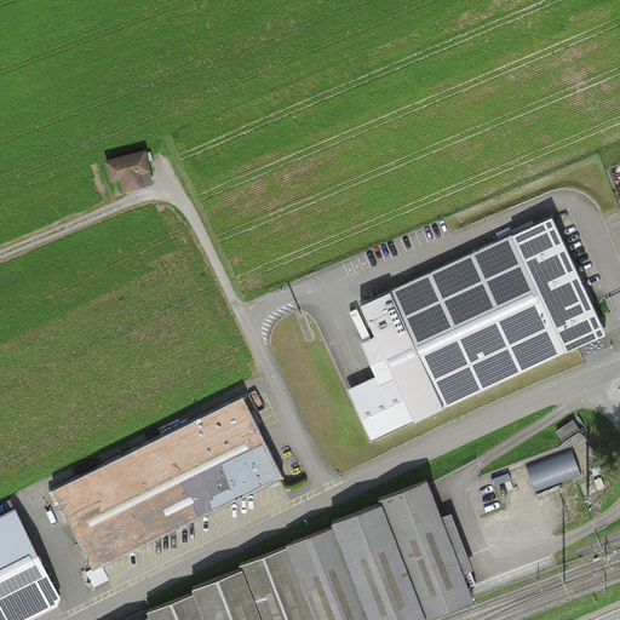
[(150,153),(109,162),(114,183),(125,181),(127,194),(148,189),(145,177),(155,174),(150,153)]
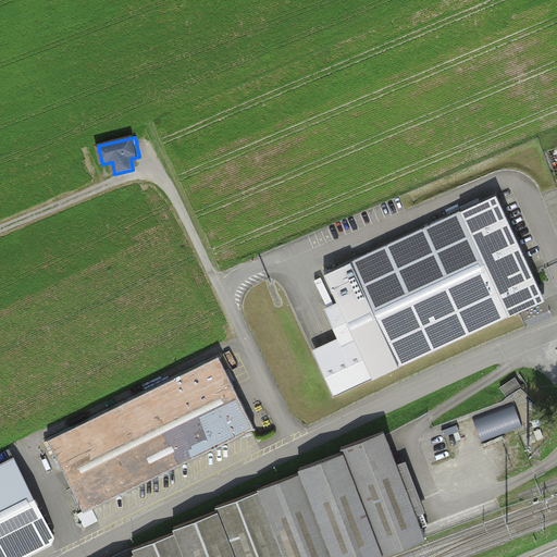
[(317,357),(334,395),(519,310),(545,299),(533,273),(522,250),(496,194),(326,272),(324,272),(339,305),(356,339),(317,357)]
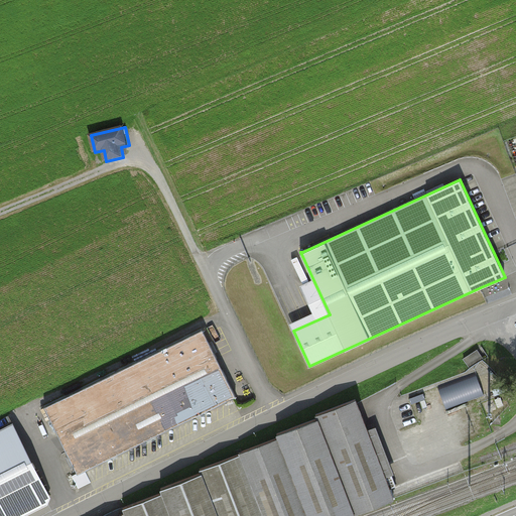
[(203,329),(44,405),(78,474),(81,473),(235,396),(237,396),(236,394),(203,329)]
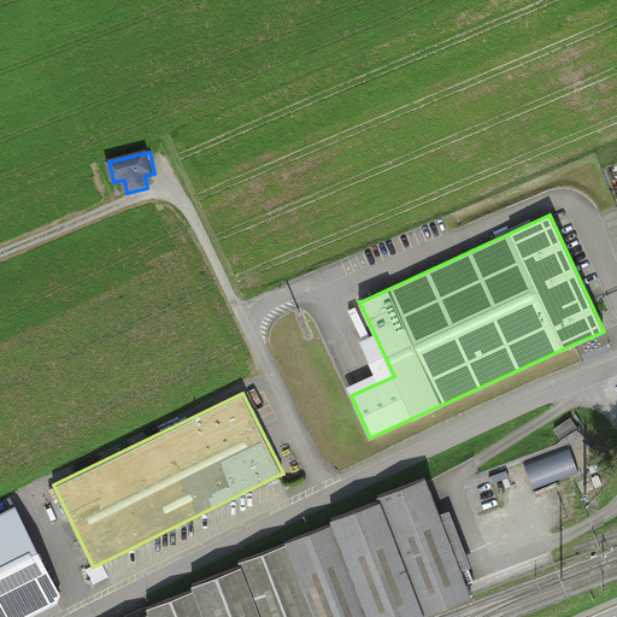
[(571,418),(554,429),(562,440),(579,430),(571,418)]
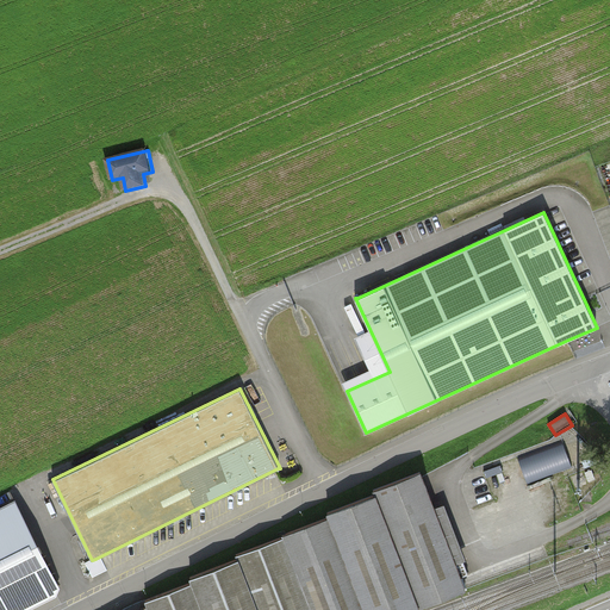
[(562,441),(517,459),(528,485),(572,468),(562,441)]
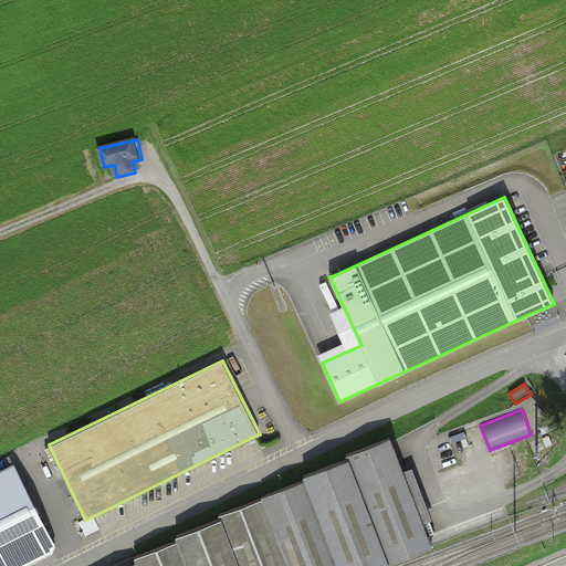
[(266,440),(280,435),(272,418),(259,425),(266,440)]
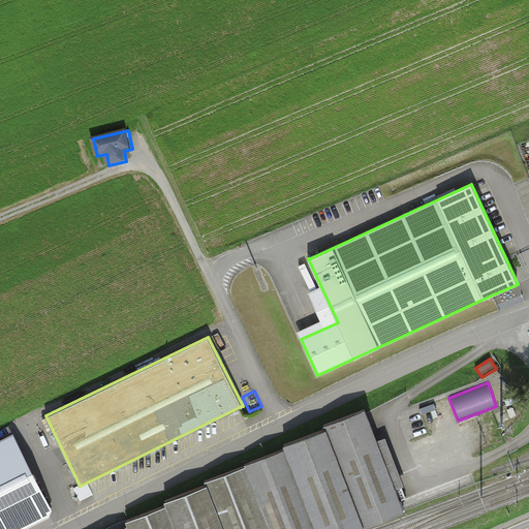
[(514,407),(507,410),(511,418),(518,416),(514,407)]
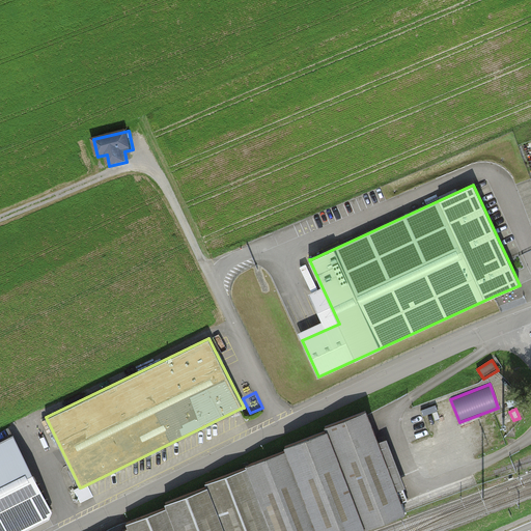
[(132,530),(369,530),(411,515),(372,413),(329,428),(331,432),(289,448),(290,453),(210,483),(212,490),(170,505),(171,509),(131,525),(132,529),(132,530)]
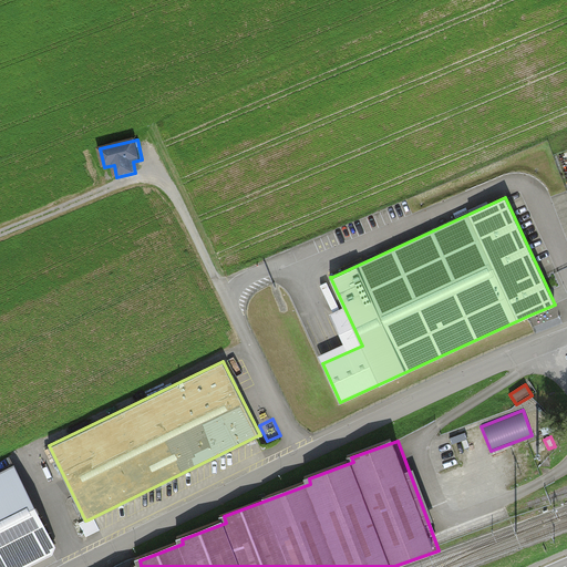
[(9,466),(0,471),(0,566),(11,566),(50,548),(9,466)]
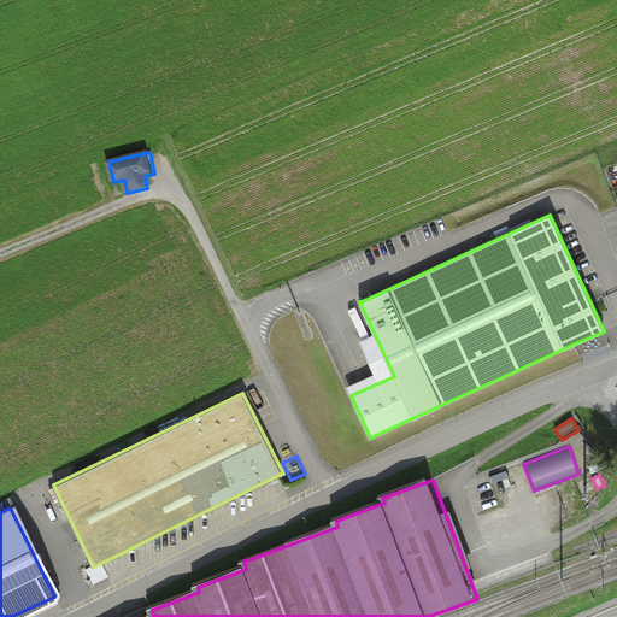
All buildings are outlined.
